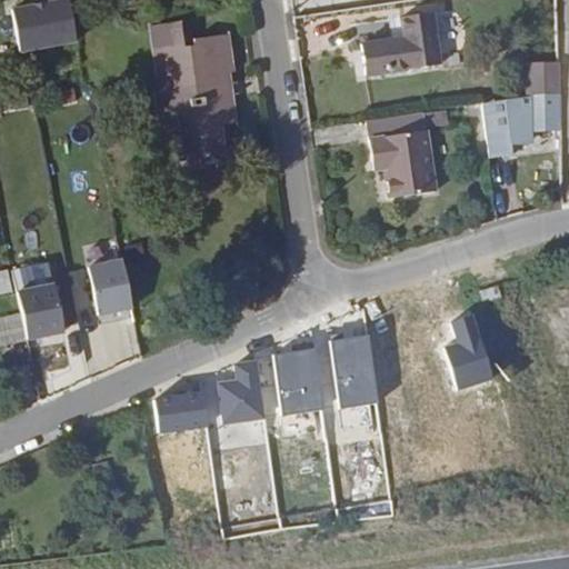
[(20,53),(76,41),(67,0),(11,12),(20,53)]
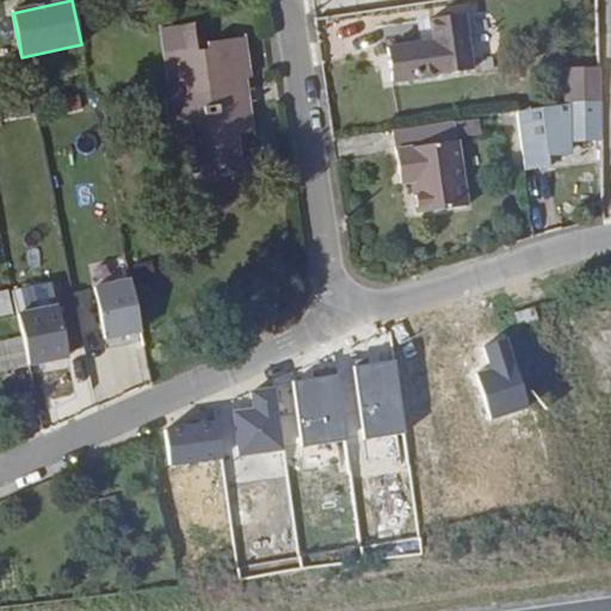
[(471,71),(463,14),(431,18),(433,41),(388,48),(393,82),(471,71)]
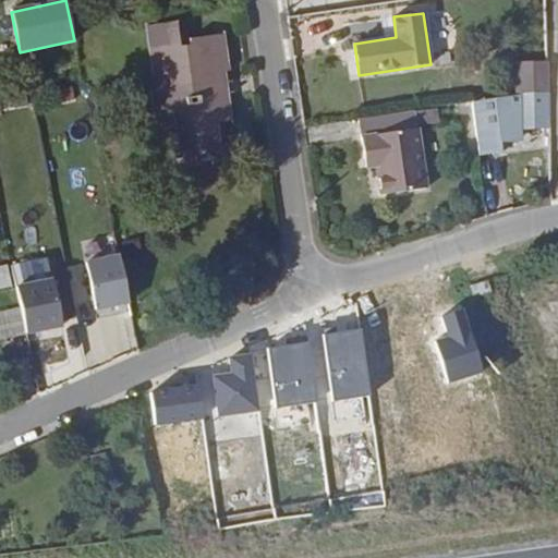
[(231,120),(223,71),(228,71),(223,34),(189,38),(190,46),(180,47),(177,21),(146,25),(155,85),(153,86),(150,86),(154,111),(174,109),(180,152),(219,146),(216,122),(231,120)]
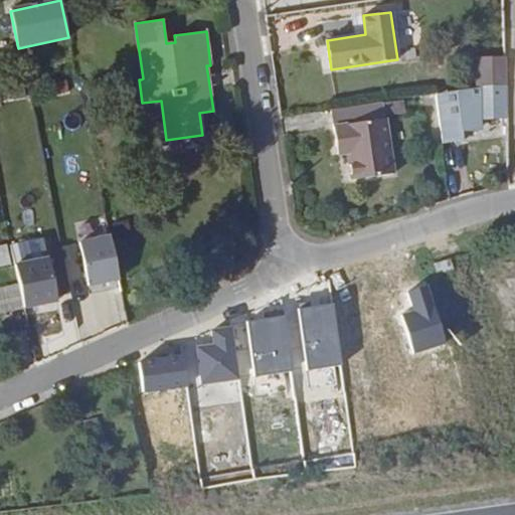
[(507,83),(506,55),(478,56),(479,87),(507,83)]
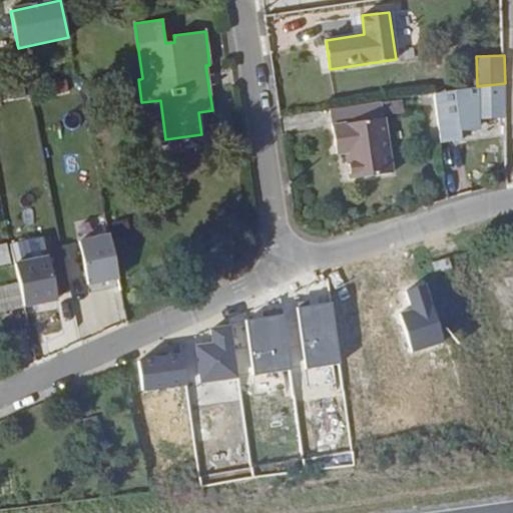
[(506,114),(505,83),(477,86),(479,115),(506,114)]
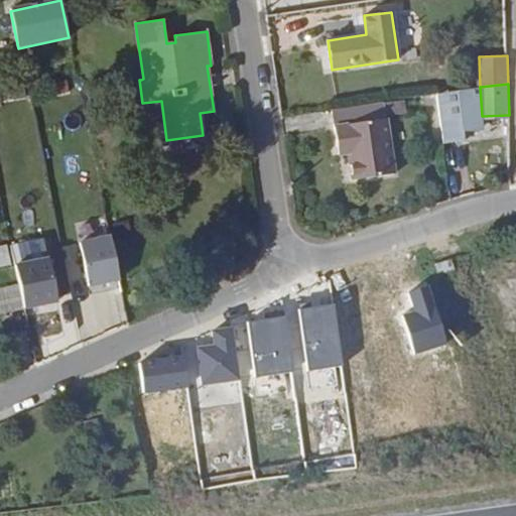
[(482,116),(480,87),(436,94),(444,142),(466,140),(465,125),(482,124),(482,116)]
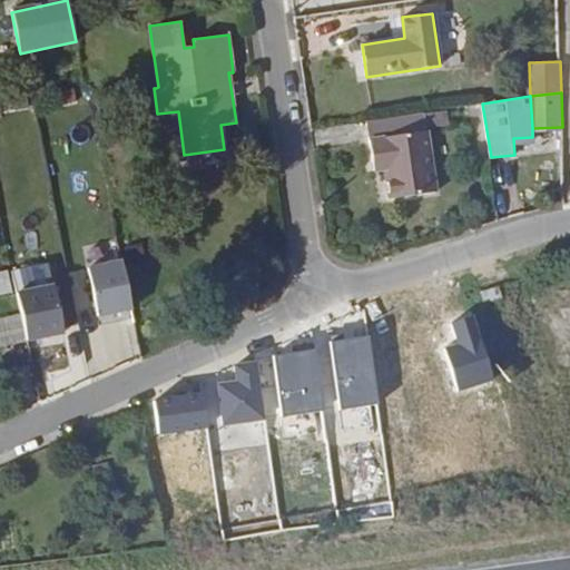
[(449,124),(446,110),(424,114),(426,127),(449,124)]
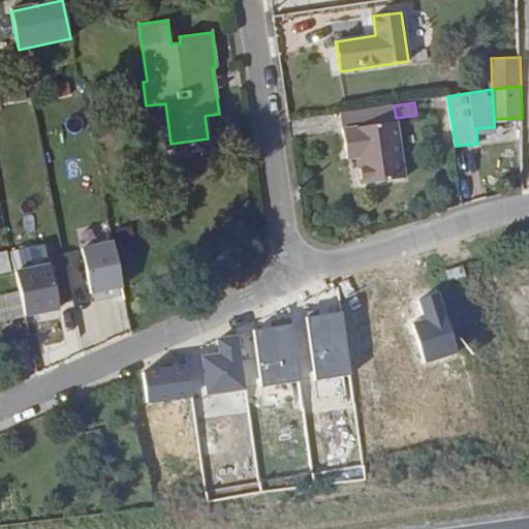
[(394,105),(340,114),(342,128),(345,151),(354,150),(355,158),(360,185),(405,178),(396,118),(394,105)]
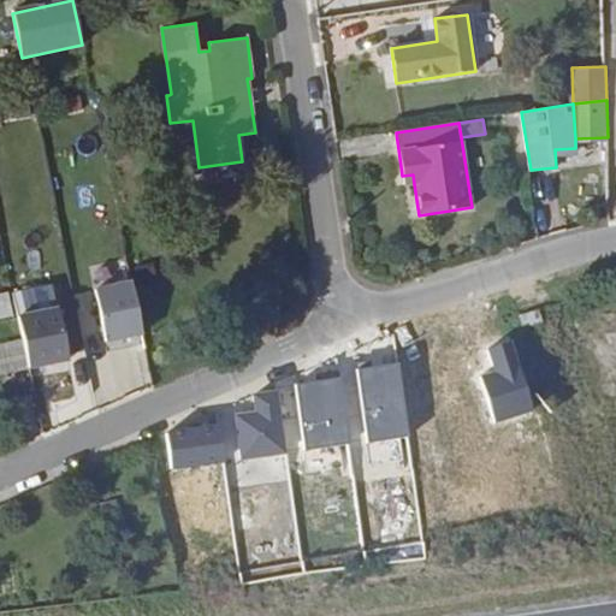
[(414,184),(413,175),(402,176),(404,185),(414,184)]
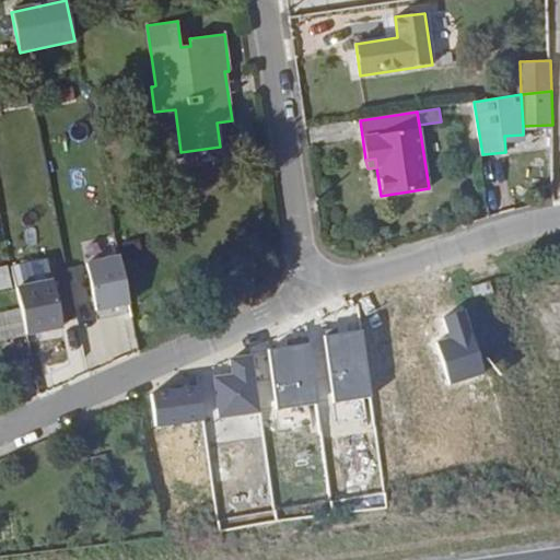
[(119,256),(86,263),(96,310),(129,303),(119,256)]
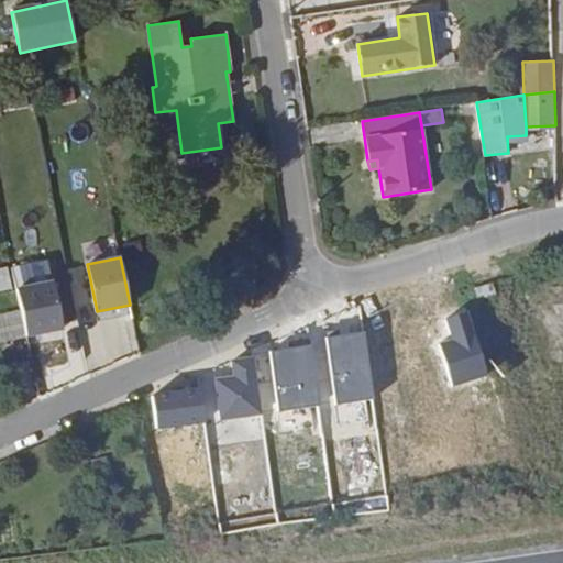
[(0,289),(15,286),(12,271),(11,268),(0,271),(0,289)]
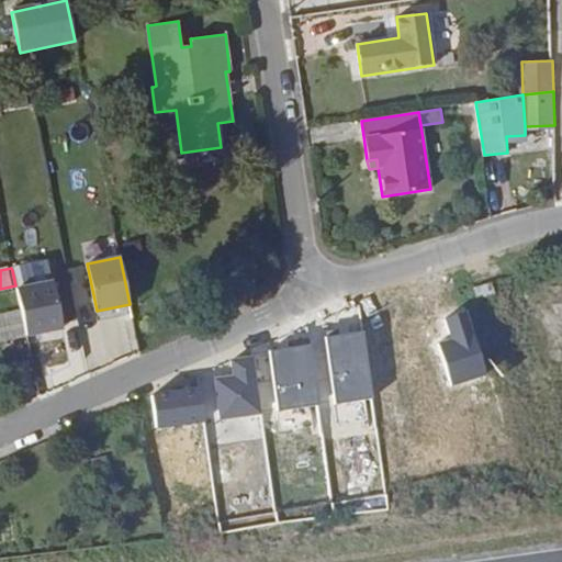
[(52,281),(15,289),(26,336),(62,328),(52,281)]
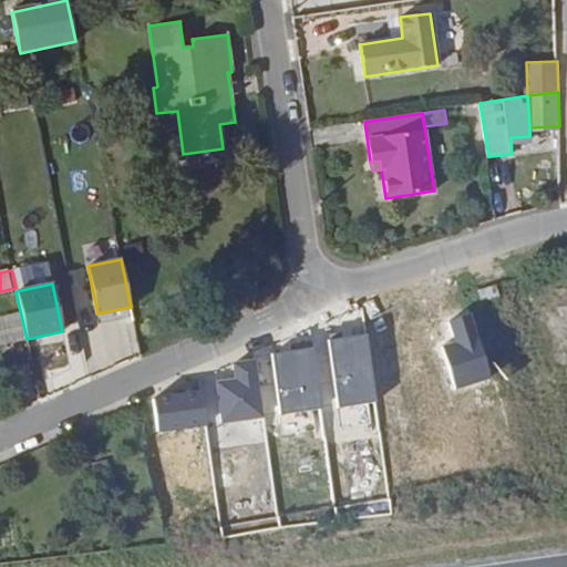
[(498,297),(495,286),(477,290),(481,301),(498,297)]
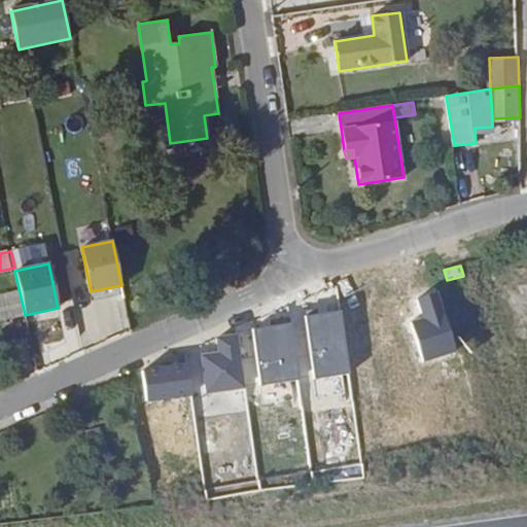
[(435,294),(419,300),(424,316),(410,321),(423,362),(455,351),(435,294)]
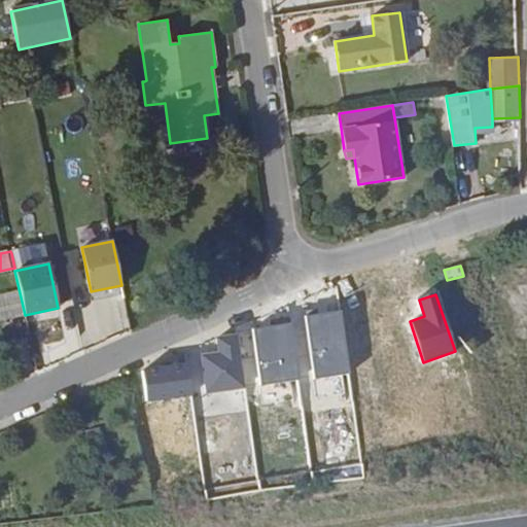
[(341,311),(304,316),(312,379),(350,374),(341,311)]
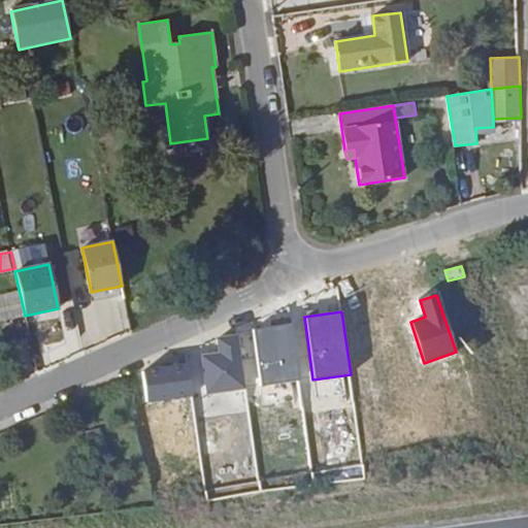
[(290,324),(251,330),(261,387),(299,381),(290,324)]
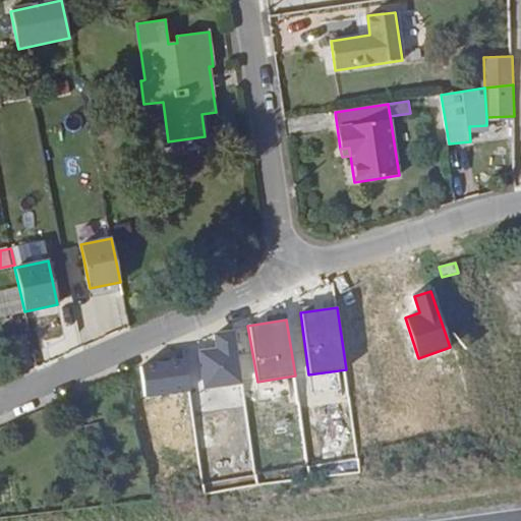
[(234,332),(211,335),(213,349),(197,351),(201,389),(240,384),(234,332)]
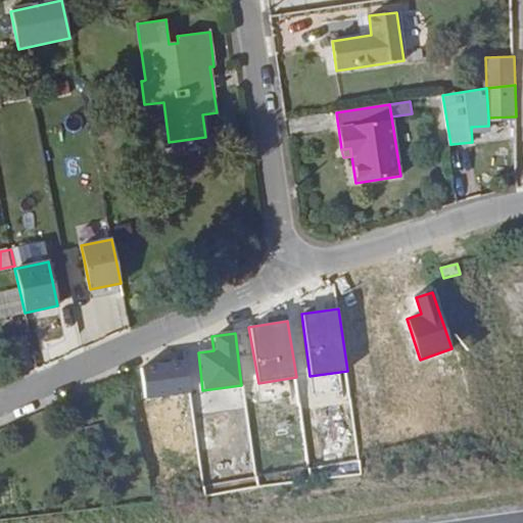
[(188,359),(140,365),(144,397),(192,391),(188,359)]
